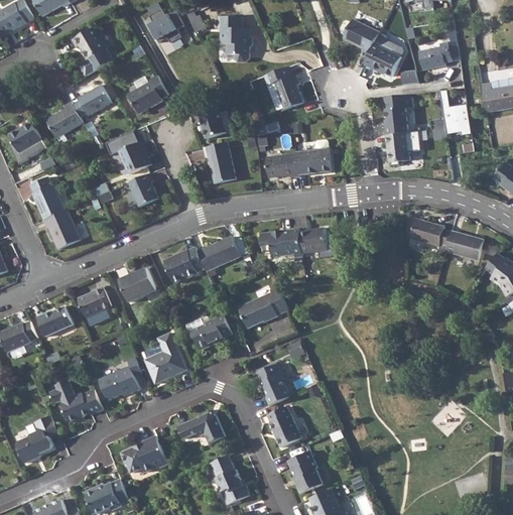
[(18,0),(0,9),(0,36),(32,18),(22,0),(18,0)]
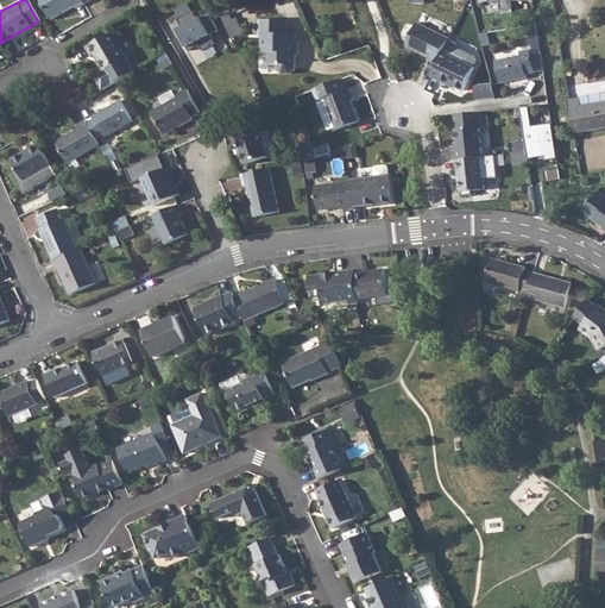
[(81,5),(79,0),(36,0),(46,20),(71,7),(73,10),(81,5)]
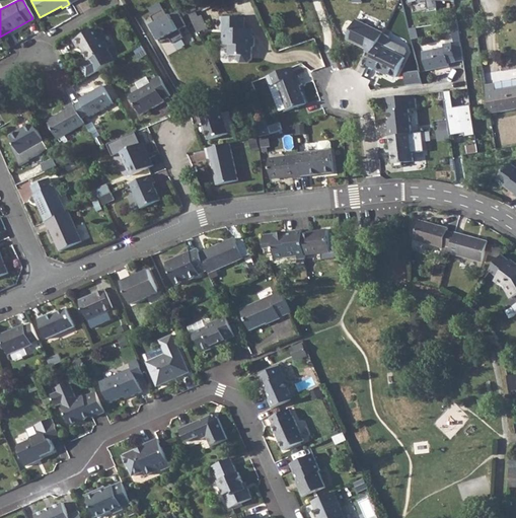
[(164,15),(161,9),(148,16),(151,22),(147,24),(157,43),(166,38),(169,43),(179,37),(175,28),(182,25),(174,10),(164,15)]
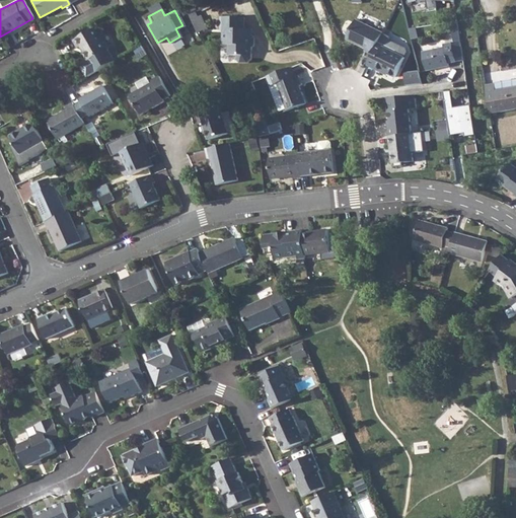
[(194,11),(188,13),(196,31),(203,28),(197,15),(196,15),(194,11)]
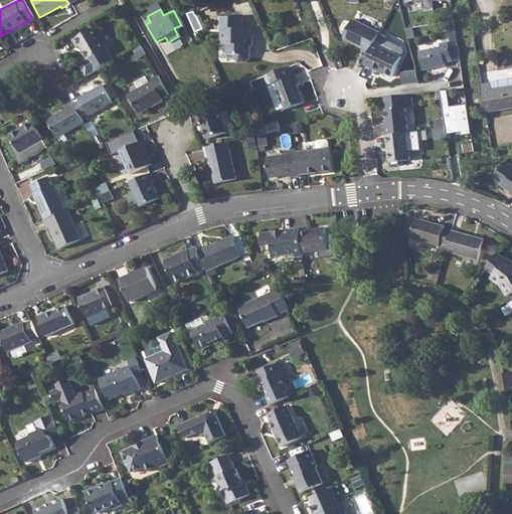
[(198,14),(195,15),(201,28),(204,27),(198,14)]
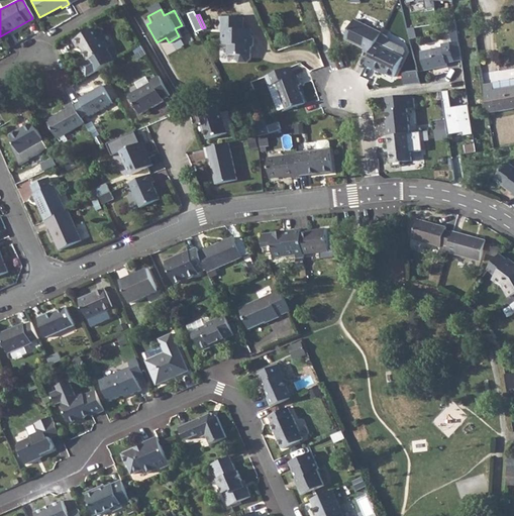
[(247,34),(240,34),(240,28),(240,17),(217,17),(217,28),(220,29),(220,44),(225,44),(225,56),(233,56),(233,59),(236,62),(243,62),(247,58),(247,46),(249,45),(250,37),(247,34)]
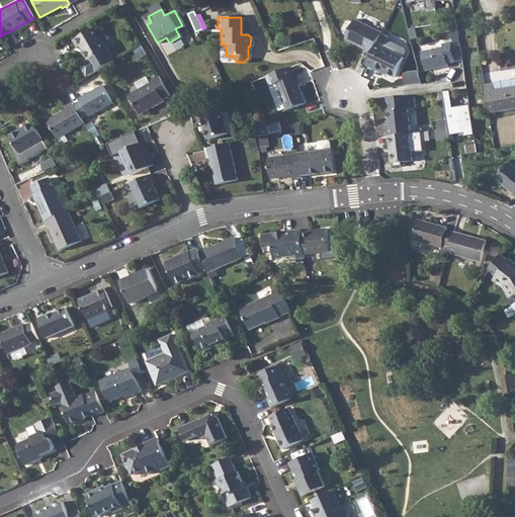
[(363,51),(371,54),(377,41),(381,32),(375,29),(354,19),(345,38),(364,48),(363,51)]
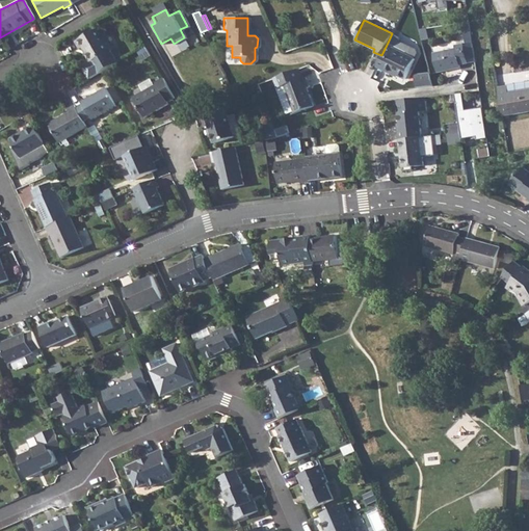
[(95,28),(73,42),(77,49),(80,47),(88,62),(107,51),(95,28)]
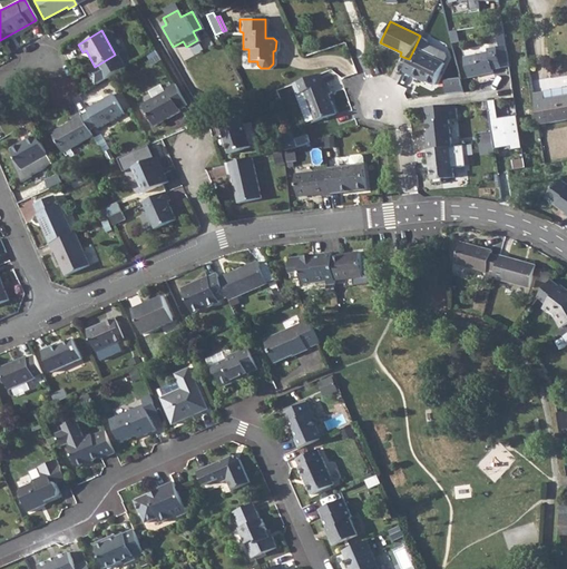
[(420,36),(416,46),(433,55),(433,56),(443,60),(445,57),(443,51),(427,42),(428,39),(420,36)]
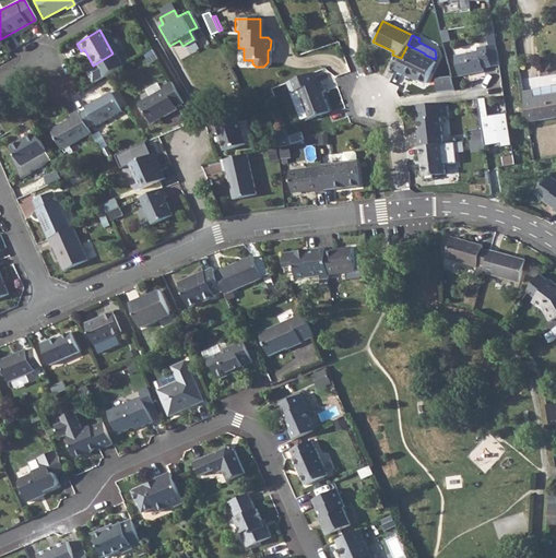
[(401,58),(395,69),(412,76),(412,74),(426,81),(436,60),(435,59),(425,55),(425,54),(407,45),(401,58)]
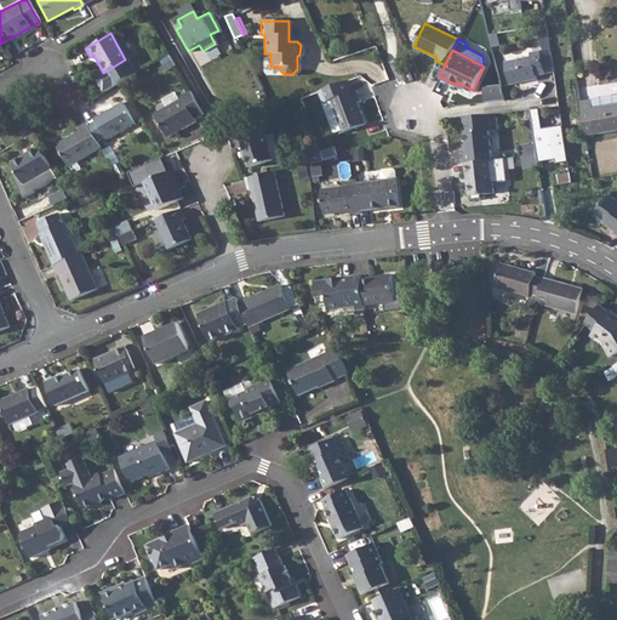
[(529,56),(502,62),(507,84),(533,78),(532,75),(542,73),(537,51),(527,52),(529,56)]
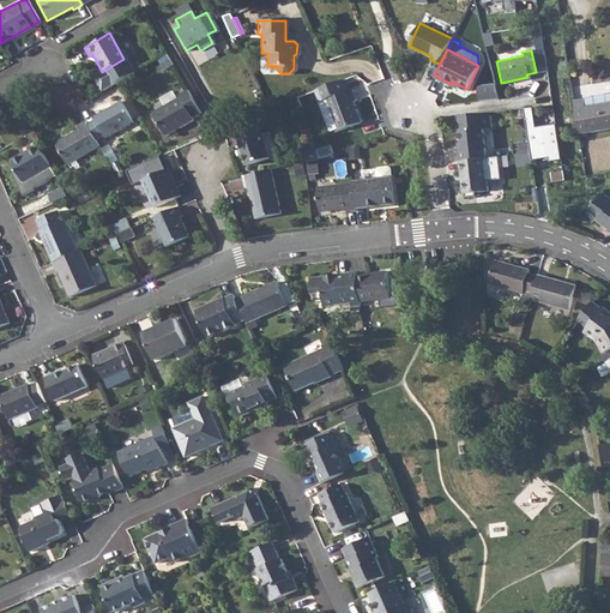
[(334,82),(312,90),(315,101),(325,98),(339,92),(334,82)]
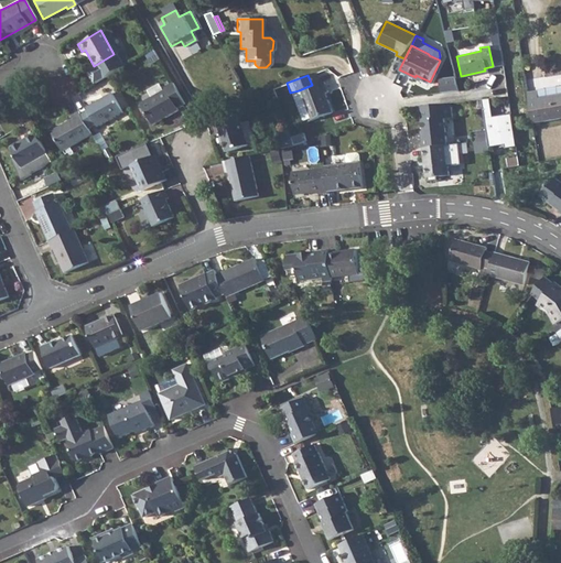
[(438,78),(439,93),(455,90),(454,87),(452,77),(438,78)]
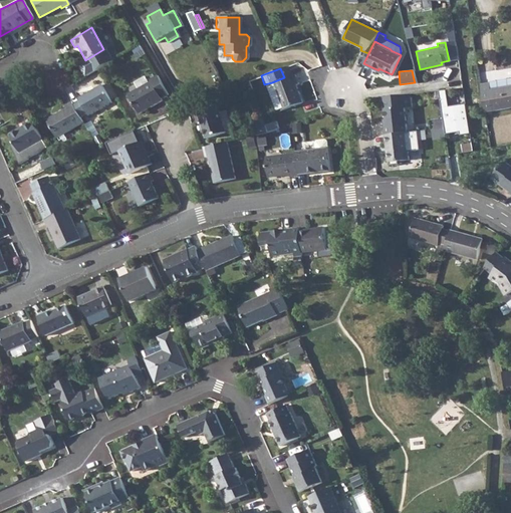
[(284,77),(272,82),(281,108),(299,101),(293,84),(295,83),(292,74),(288,76),(284,77)]
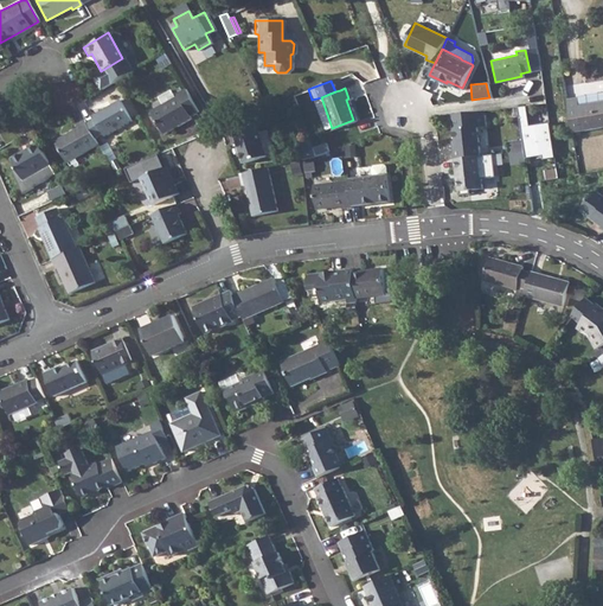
[(197,112),(183,89),(174,94),(175,96),(149,112),(162,134),(190,119),(188,116),(197,112)]
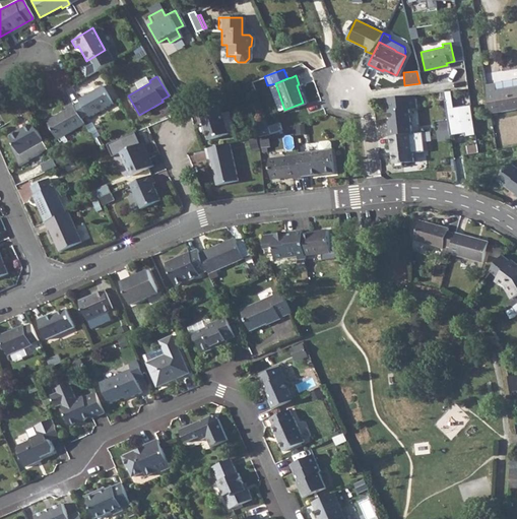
[(516,79),(485,85),(489,113),(516,107),(516,79)]
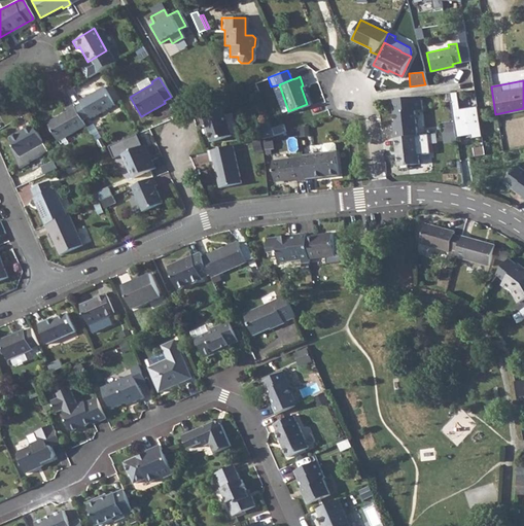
[(279,84),(271,86),(281,114),(288,111),(279,84)]
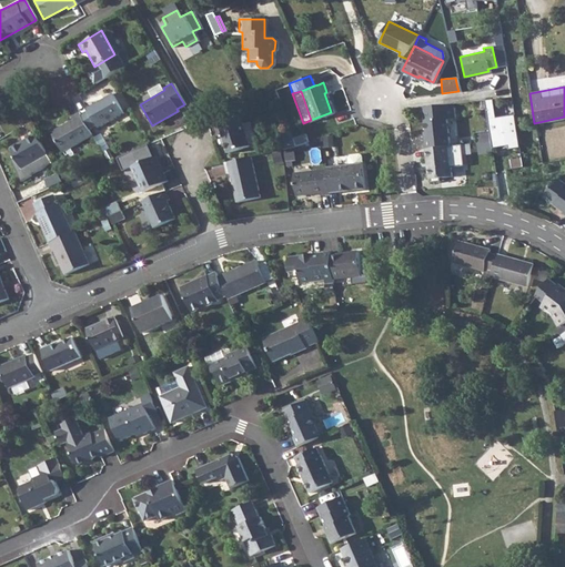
[(87,110),(79,113),(87,128),(94,124),(96,127),(122,112),(111,93),(86,108),(87,110)]
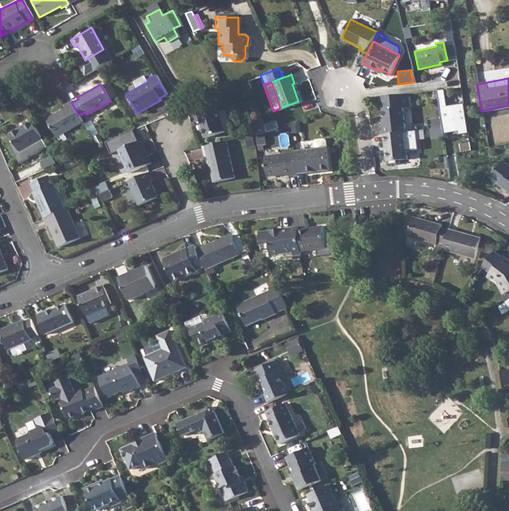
[(442,89),(434,90),(439,119),(440,127),(441,133),(455,131),(456,134),(466,132),(462,103),(445,105),(442,89)]
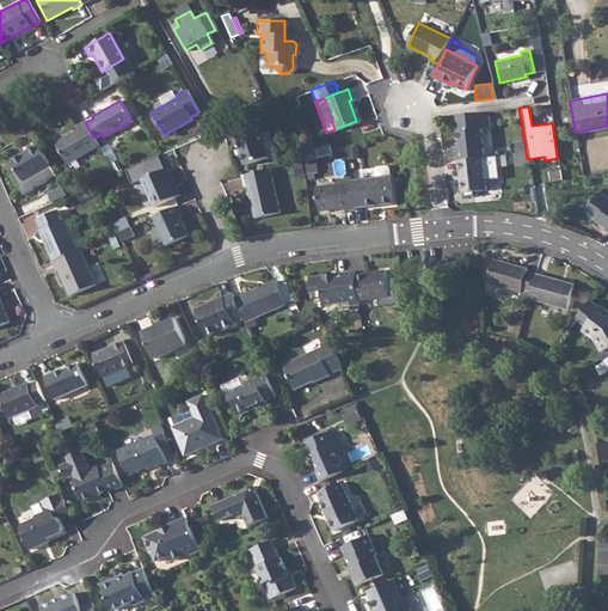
[(485,111),(453,115),(456,151),(454,151),(455,160),(480,157),(481,157),(478,127),(486,126),(485,111)]
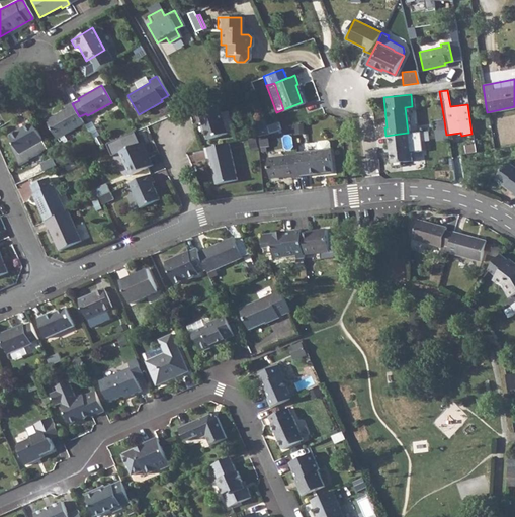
[(72,103),(71,101),(64,105),(65,108),(45,119),(55,138),(82,122),(79,116),(72,103)]
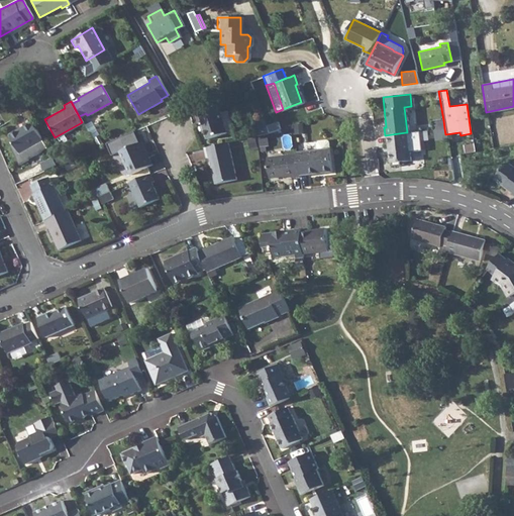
[(215,103),(196,109),(206,138),(225,132),(215,103)]
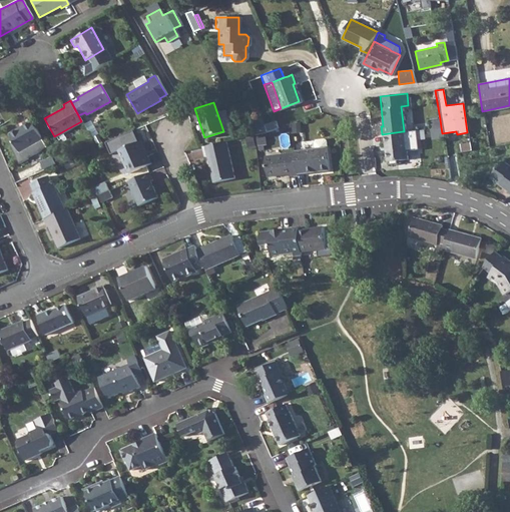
[(440,119),(428,120),(429,128),(441,127),(440,119)]
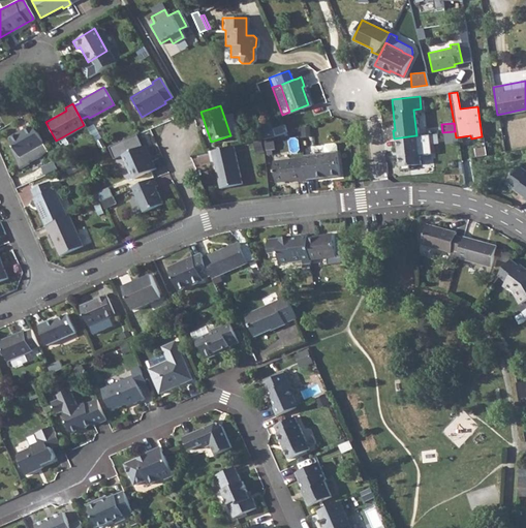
[(41,144),(31,124),(8,137),(19,156),(41,144)]
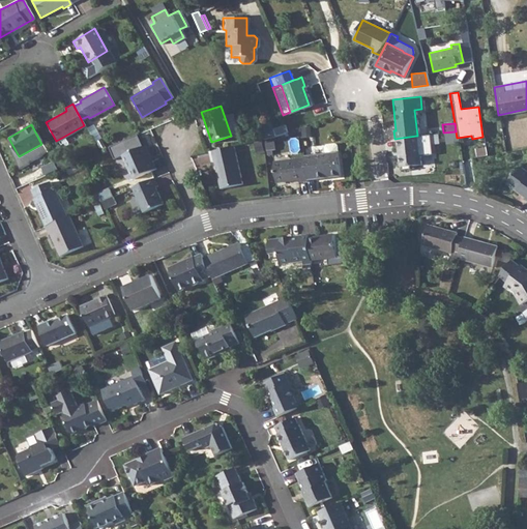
[(284,124),(271,128),(274,137),(286,131),(284,124)]
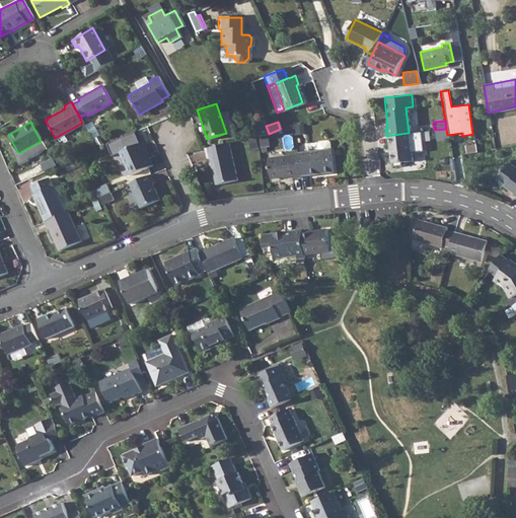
[(266,126),(253,129),(254,137),(256,137),(269,134),(266,126)]
